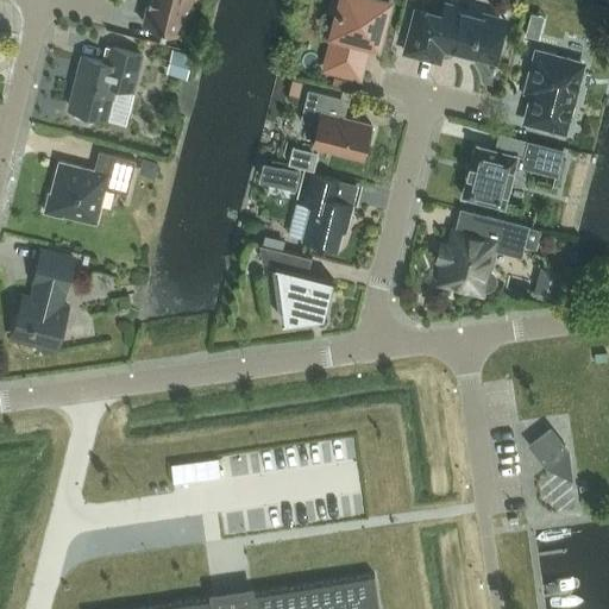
[(149,0),(143,23),(182,32),(190,0),(149,0)]
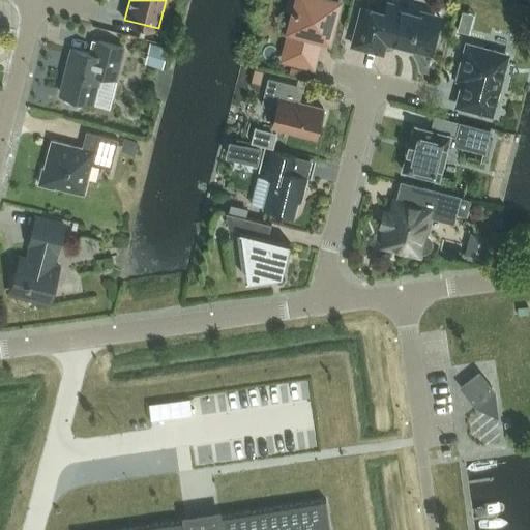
[(318,46),(314,45),(316,35),(328,38),(337,0),(289,0),(288,7),(294,9),(289,28),(293,29),(291,38),(289,38),(284,58),(313,66),(318,46)]
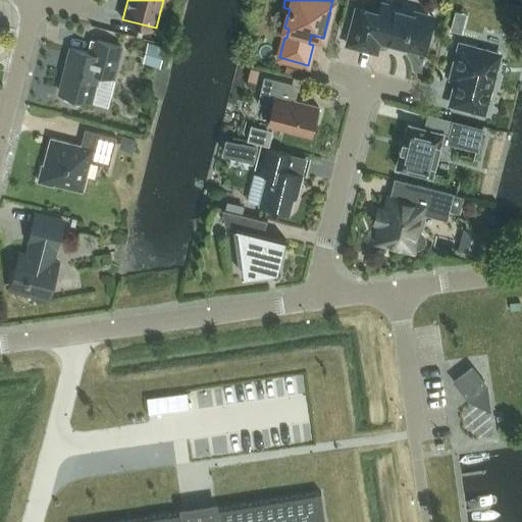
[(424,51),(432,23),(431,23),(433,15),(404,8),(403,9),(380,3),(378,12),(356,6),(347,44),(376,51),(379,41),(396,45),(396,44),(424,51)]
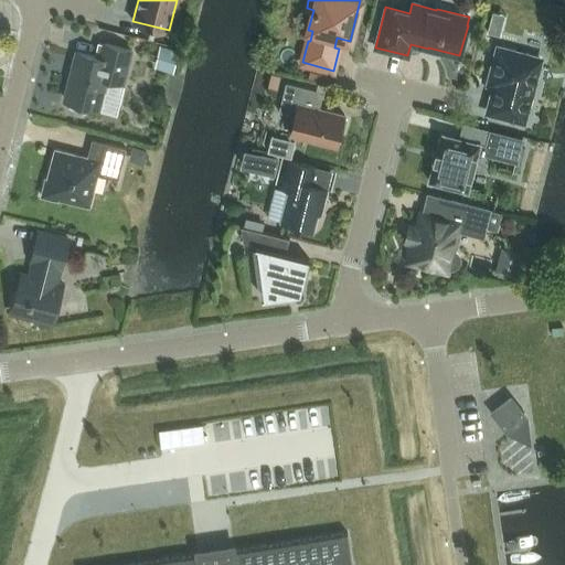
[(97,56),(77,52),(65,99),(70,100),(68,104),(71,108),(82,110),(85,108),(86,105),(98,108),(103,91),(107,88),(109,78),(123,82),(130,50),(105,43),(102,54),(97,56)]
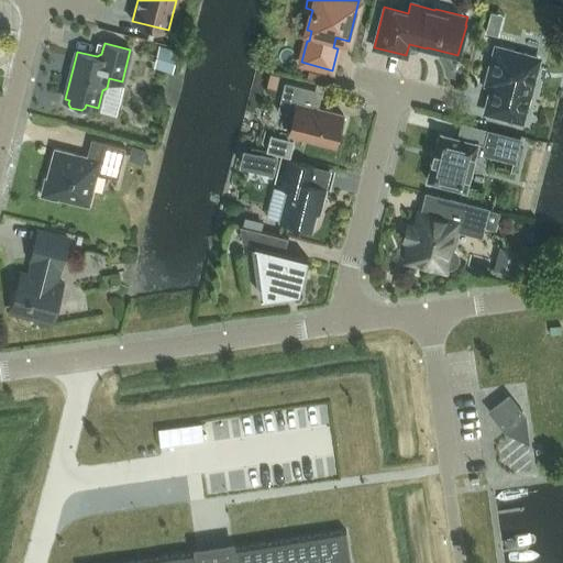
[(179,48),(161,44),(155,67),(174,72),(179,48)]
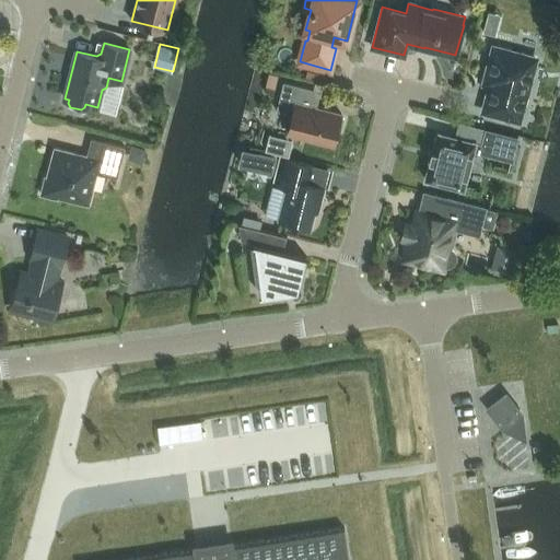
[(518,119),(535,58),(493,47),(488,70),(494,71),(483,111),(518,119)]
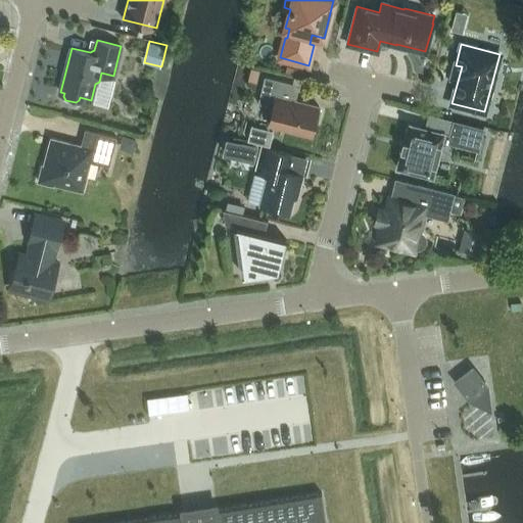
[(287,65),(285,72),(297,75),(298,68),(287,65)]
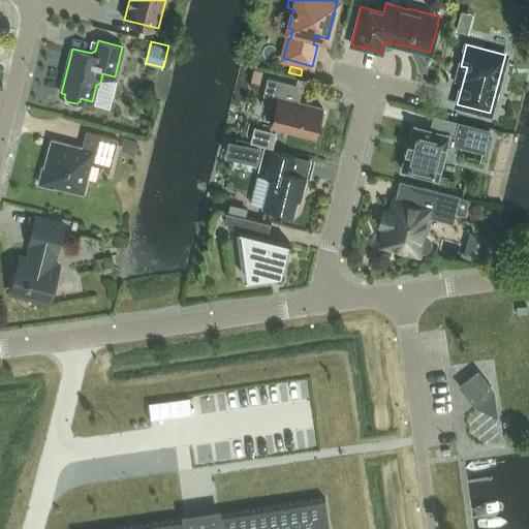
[(253,68),(250,82),(259,84),(262,70),(253,68)]
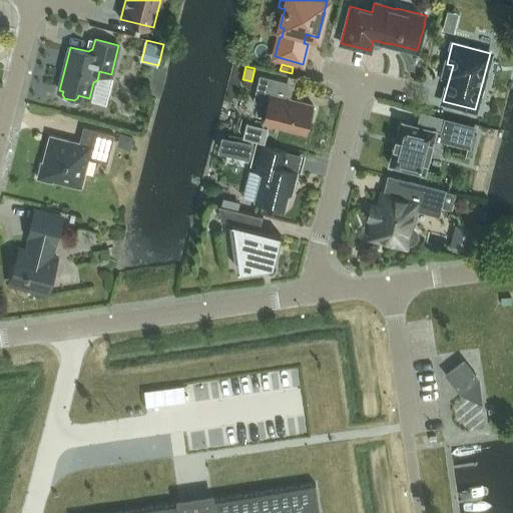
[(287,81),(260,74),(252,100),(268,104),(264,121),(306,131),(309,118),(312,119),(315,107),(312,107),(313,104),(283,96),(287,81)]
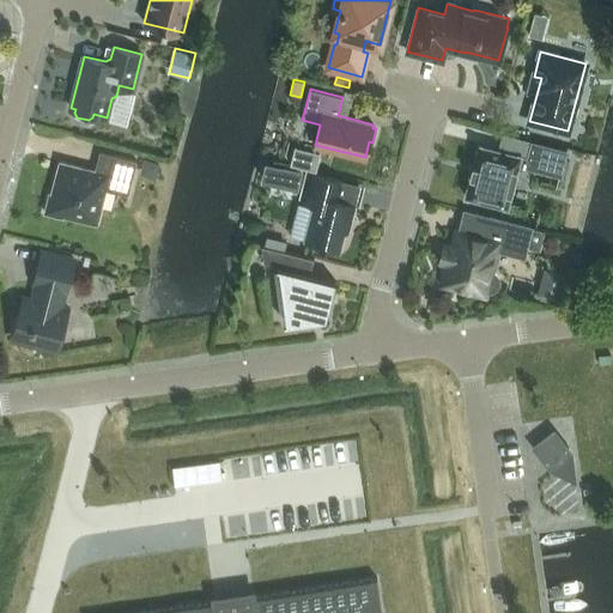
[(465,195),(508,206),(519,164),(560,174),(566,150),(532,141),(527,157),(521,156),(521,155),(478,144),(465,195)]
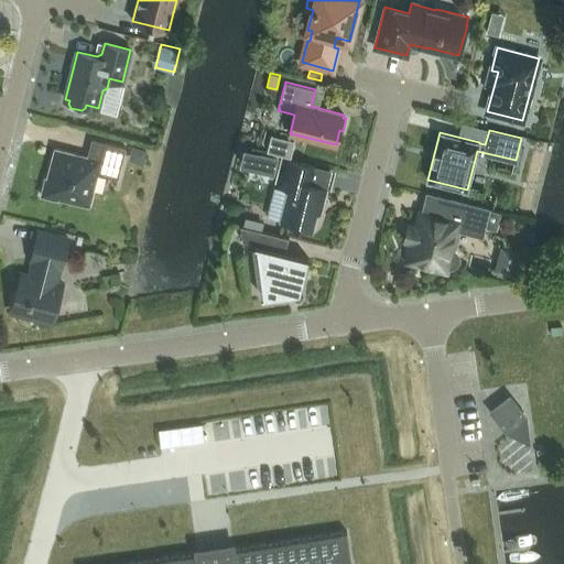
[(117,179),(126,148),(91,139),(87,156),(55,148),(47,177),(45,177),(41,195),(57,199),(58,197),(89,205),(97,173),(117,179)]
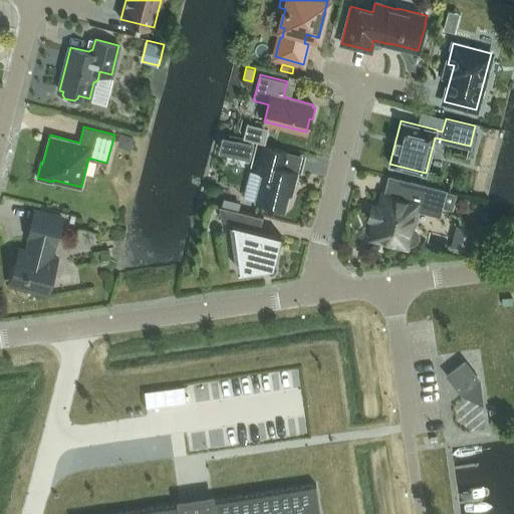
[(120,134),(119,140),(123,146),(130,148),(133,137),(120,134)]
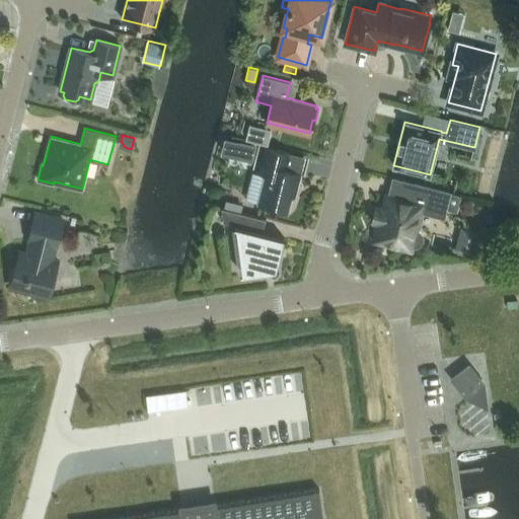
[(225,137),(221,153),(253,161),(257,145),(225,137)]
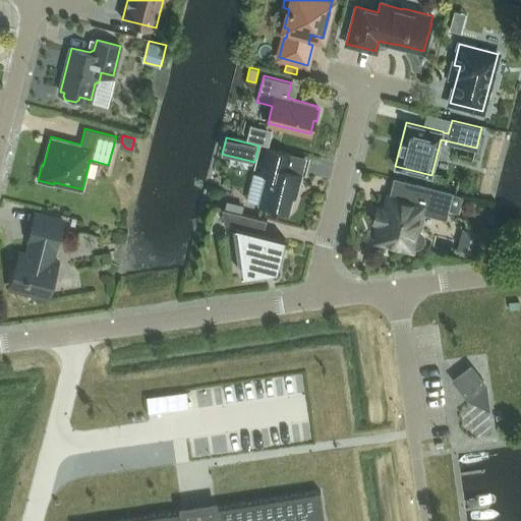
[(291,153),(262,146),(254,172),(266,175),(258,204),(288,212),(294,186),(298,187),(301,173),(287,169),(291,153)]
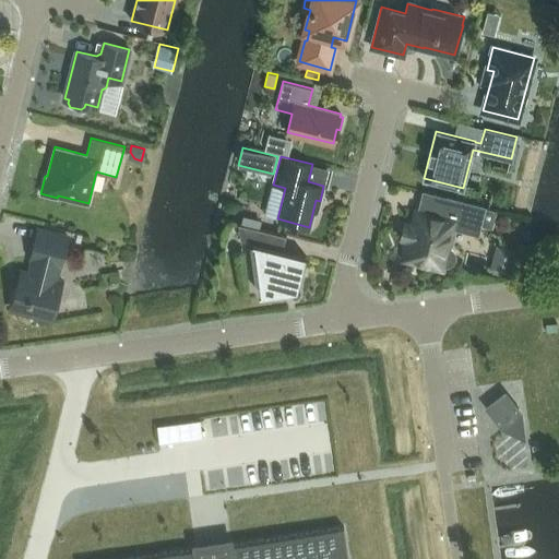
[(442,268),(443,264),(448,264),(452,262),(454,258),(454,253),(451,250),(448,248),(454,221),(465,224),(464,230),(478,234),(485,207),(447,198),(442,216),(416,210),(409,239),(407,238),(402,260),(419,264),(420,262),(442,268)]
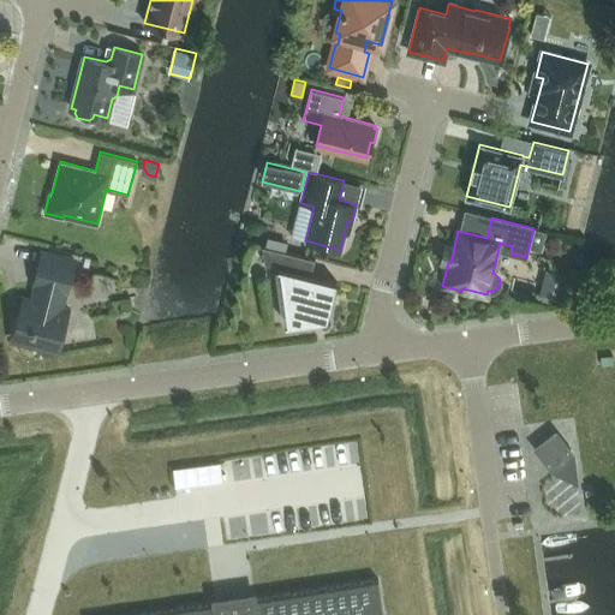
[(288,323),(327,318),(336,281),(308,274),(311,257),(266,246),(268,263),(281,267),(288,323)]
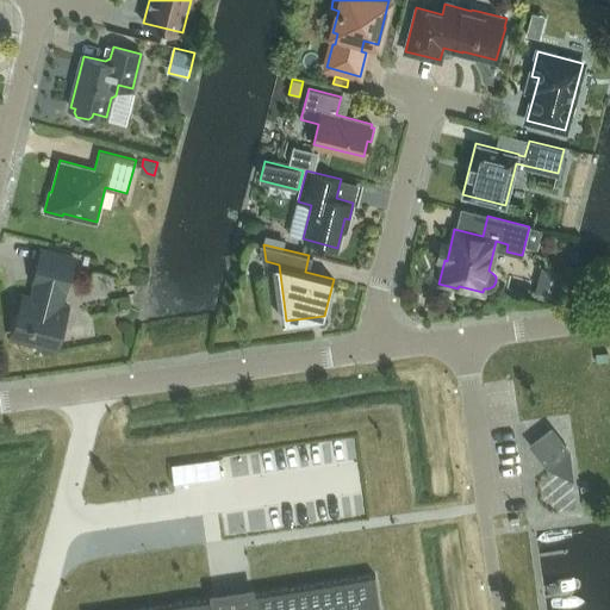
[(66,288),(74,257),(42,249),(33,281),(35,281),(31,297),(23,294),(12,337),(37,343),(38,348),(50,346),(57,348),(68,306),(62,304),(66,288)]
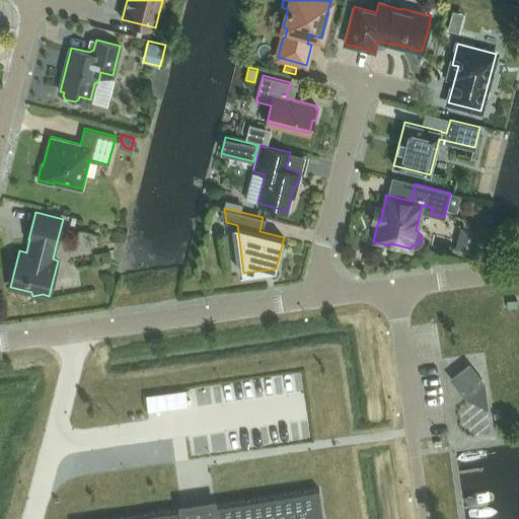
[(460,226),(454,249),(473,254),(479,231),(460,226)]
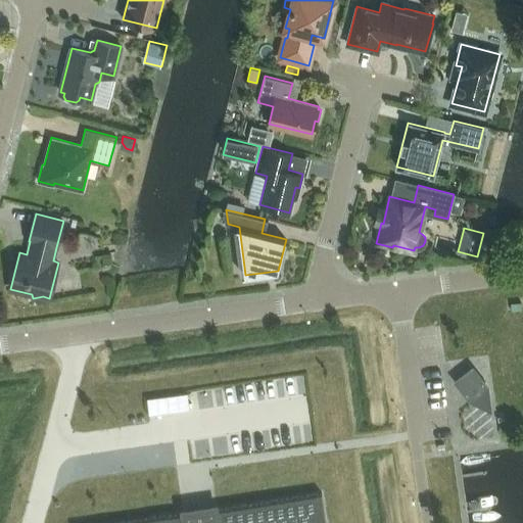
[(484,381),(474,368),(456,382),(466,395),(468,394),(473,400),(489,408),(490,407),(487,389),(482,383),(484,381)]
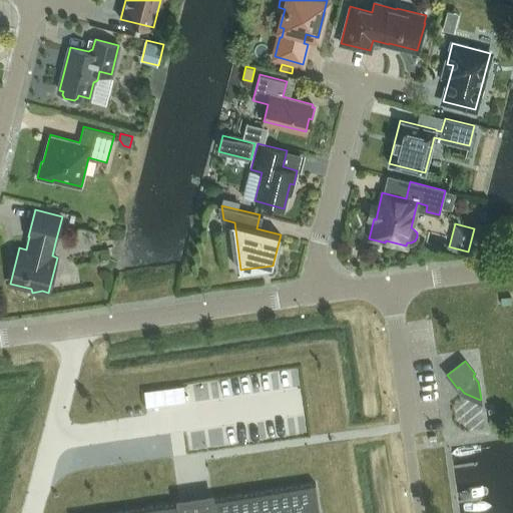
[(144,391),(143,392),(144,403),(145,409),(146,409),(184,403),(184,400),(182,386),(144,391)]
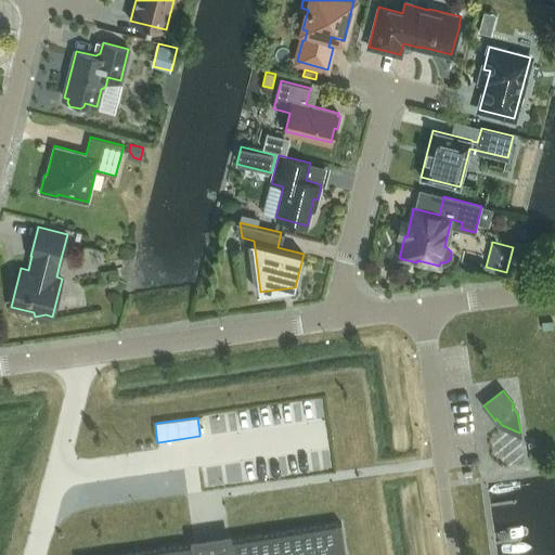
[(232,550),(195,554),(191,554),(190,542),(97,554),(344,554),(339,520),(230,536),(232,550)]
